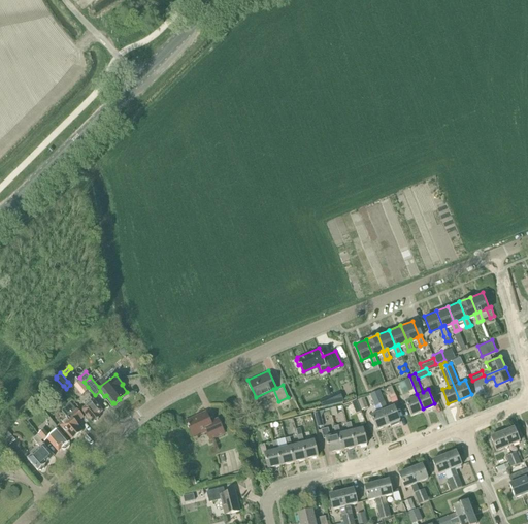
[(404,378),(398,381),(399,381),(403,392),(404,391),(409,389),(413,396),(405,398),(411,413),(423,408),(417,394),(409,375),(404,378)]
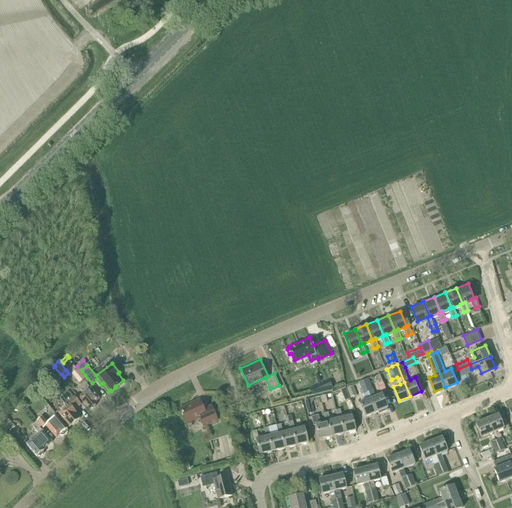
[(470,364),(458,369),(459,372),(460,374),(467,371),(471,369),(470,364)]
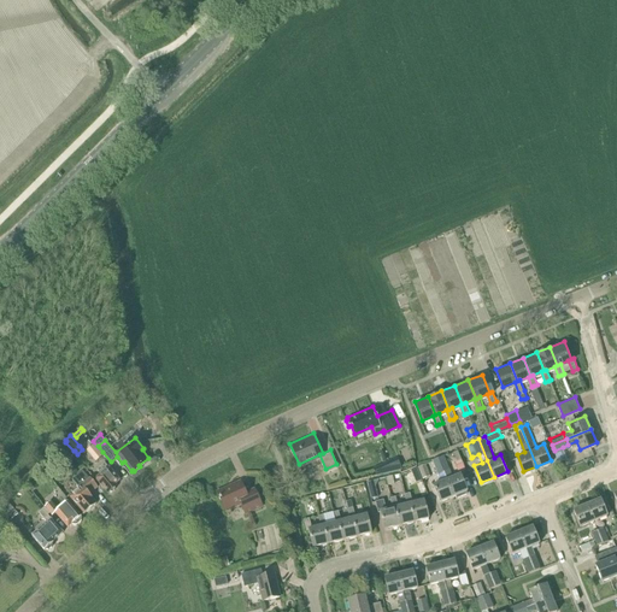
[(86,447),(95,458),(103,452),(93,441),(86,447)]
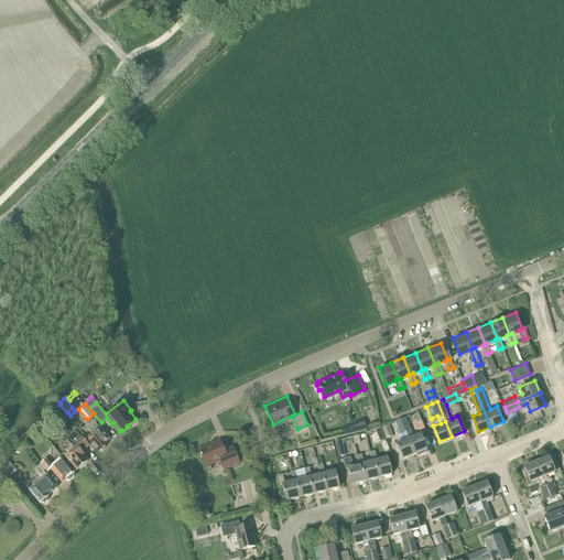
[(64,410),(60,406),(53,412),(57,417),(64,410)]
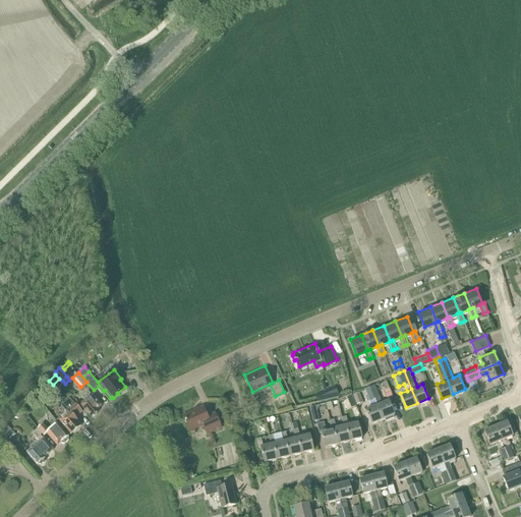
[(475,378),(468,381),(471,388),(478,386),(475,378)]
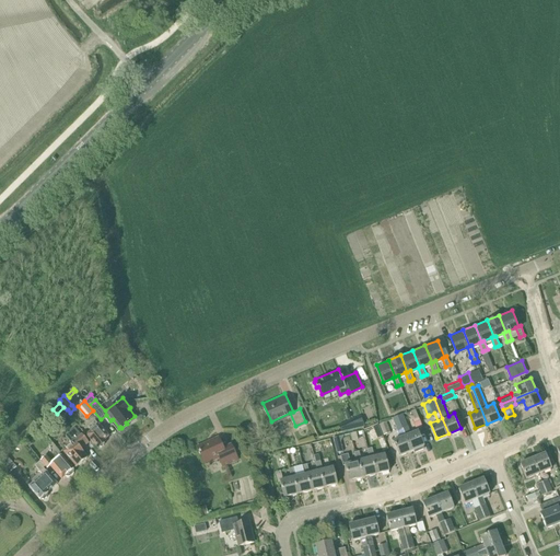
[(410,430),(403,410),(397,413),(405,432),(411,448),(417,447),(417,448),(423,446),(422,443),(423,443),(418,428),(410,430)]
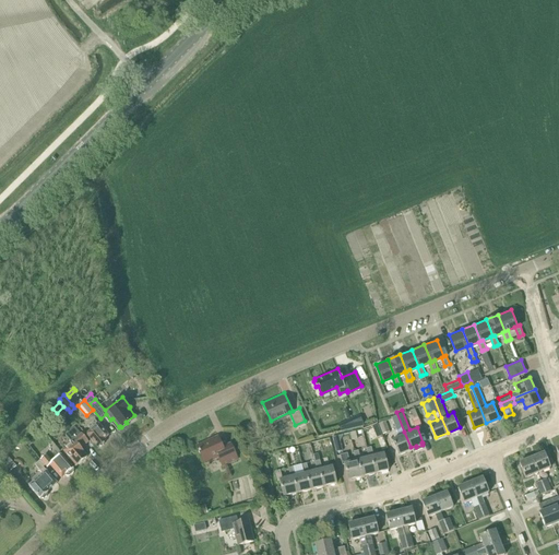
[(360,412),(347,418),(351,425),(365,422),(360,412)]
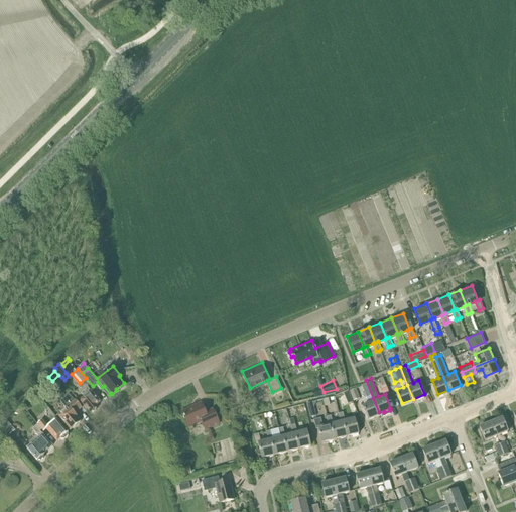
[(373,398),(366,380),(361,381),(369,400),(362,403),(368,417),(379,412),(373,398)]
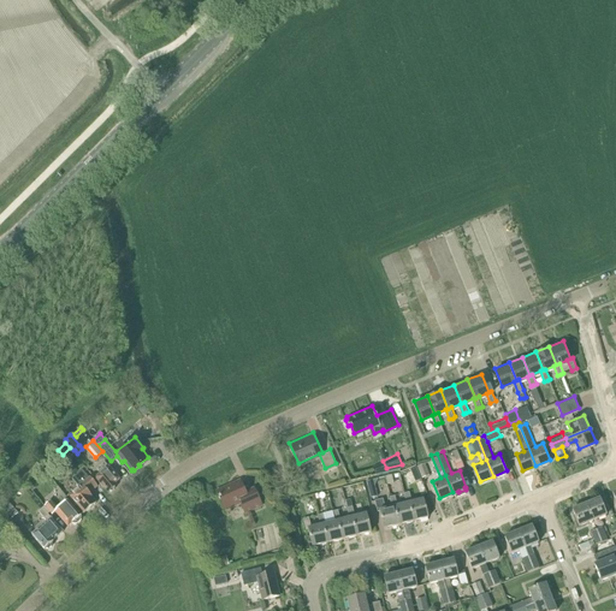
[(457,469),(465,466),(460,455),(452,458),(457,469)]
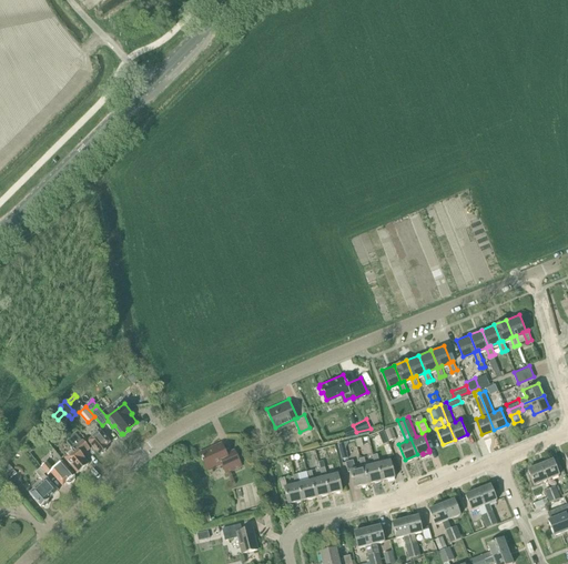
[(93,434),(88,439),(99,452),(101,450),(103,451),(105,449),(105,446),(108,445),(105,443),(110,440),(100,427),(97,424),(89,430),(93,434)]
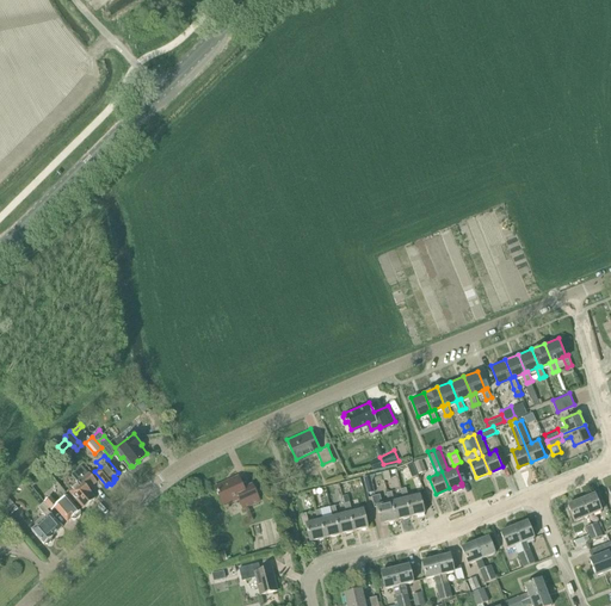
[(414,459),(419,470),(426,468),(421,456),(414,459)]
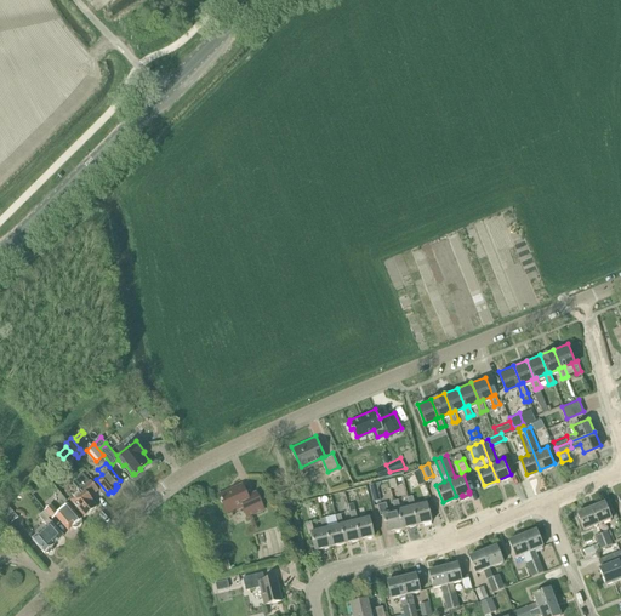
[(73,480),(80,488),(69,497),(84,514),(97,503),(90,495),(97,488),(83,471),(73,480)]
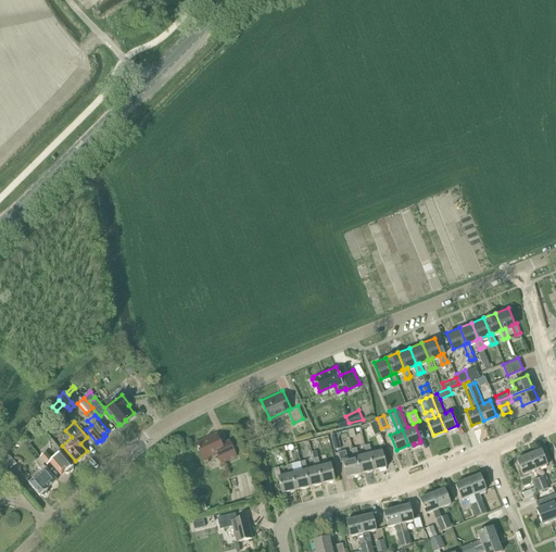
[(35,436),(28,429),(23,435),(28,441),(35,436)]
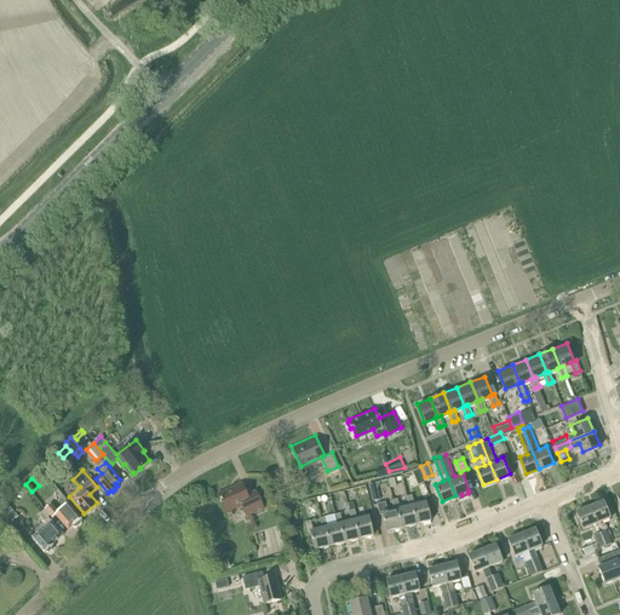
[(241,481),(218,492),(227,510),(242,503),(247,511),(263,504),(256,488),(247,492),(241,481)]
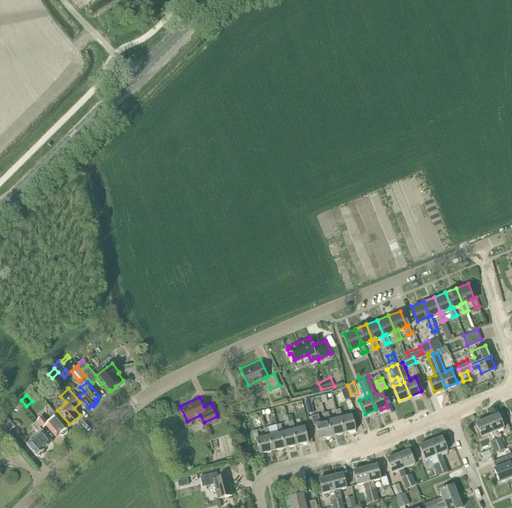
[(314,410),(311,401),(306,402),(308,411),(314,410)]
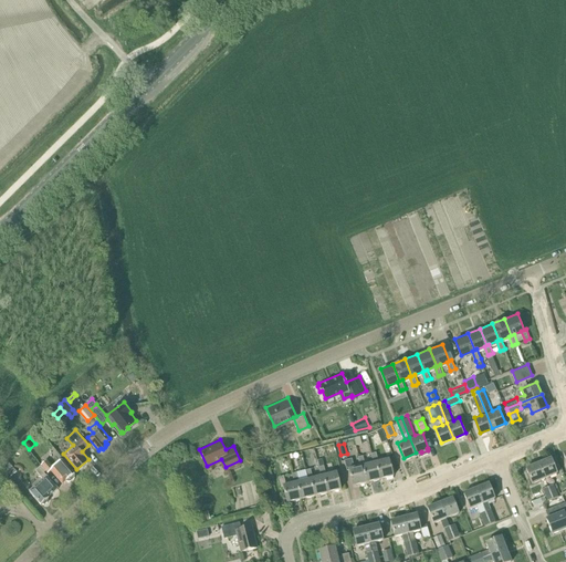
[(375,459),(379,476),(394,472),(389,456),(378,459),(376,449),(370,450),(373,460),(375,459)]
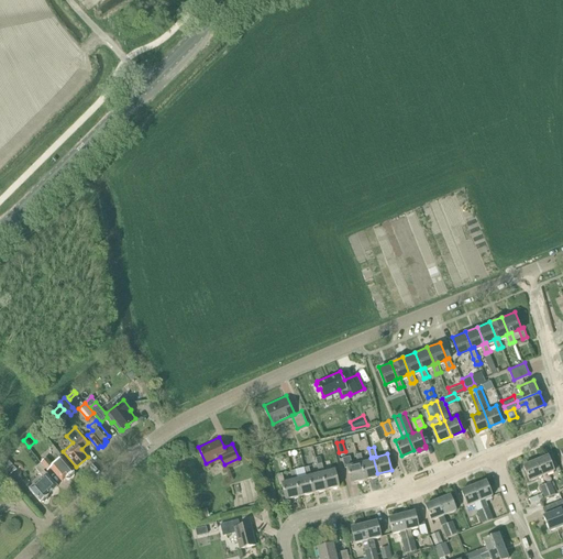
[(361,450),(355,452),(357,461),(360,461),(364,478),(377,473),(373,457),(371,458),(363,460),(361,450)]
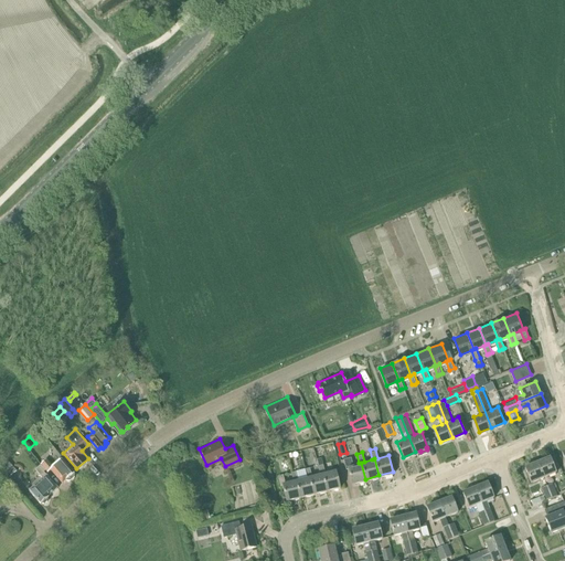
[(537,459),(544,475),(556,469),(550,454),(537,459)]
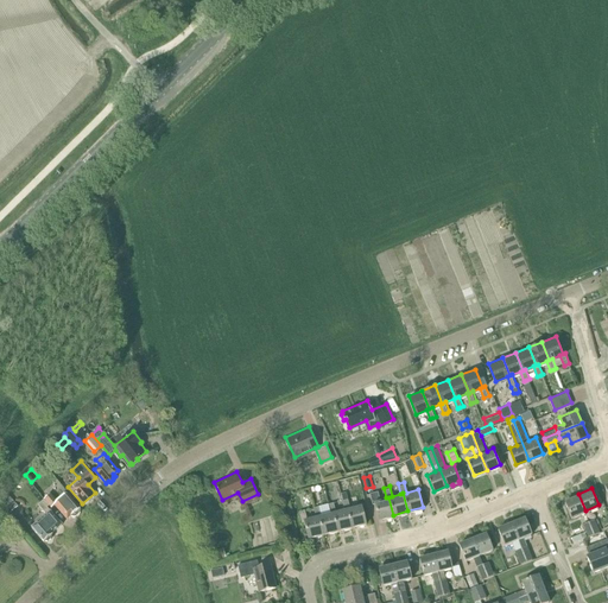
[(56,501),(69,515),(71,513),(76,514),(80,511),(81,506),(81,505),(68,489),(57,499),(50,490),(45,495),(52,503),(56,501)]
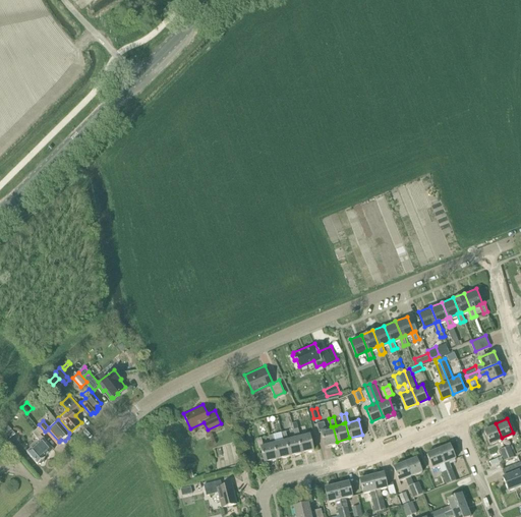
[(333,426),(331,426),(326,427),(324,419),(316,421),(319,431),(321,429),(325,445),(337,442),(333,426)]
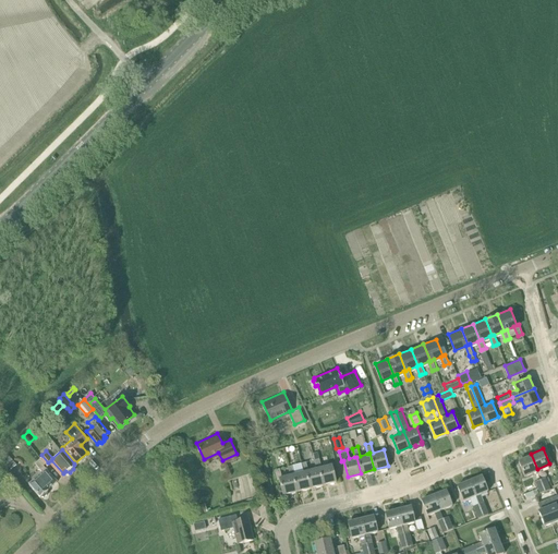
[(318,450),(315,452),(314,452),(315,457),(314,458),(317,467),(318,466),(323,482),(336,479),(331,462),(322,466),(318,450)]
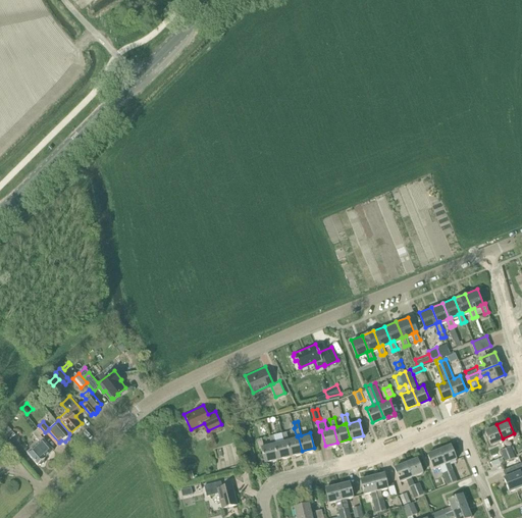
[(1,428),(8,437),(15,431),(7,423),(1,428)]
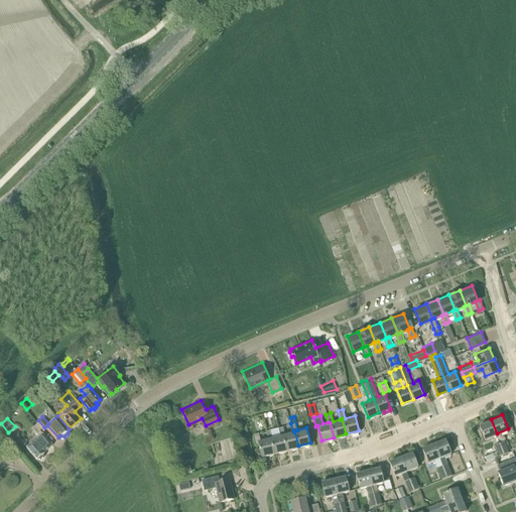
[(480,423),(485,437),(497,433),(491,419),(480,423)]
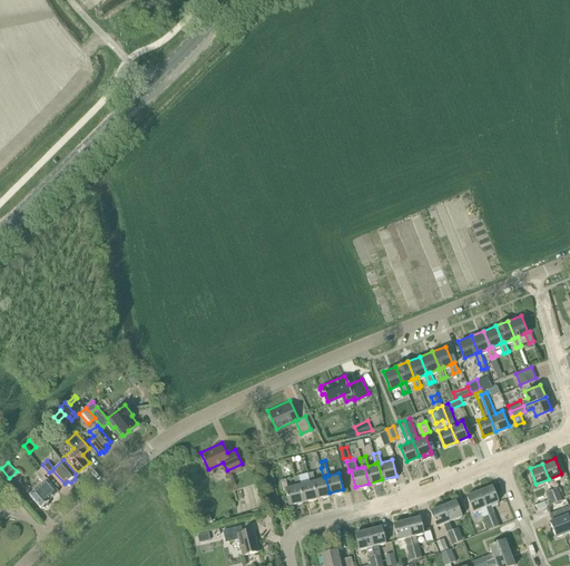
[(49,498),(59,489),(45,472),(46,471),(41,466),(36,470),(43,479),(30,491),(41,506),(42,505),(46,505),(49,503),(49,499),(49,498)]
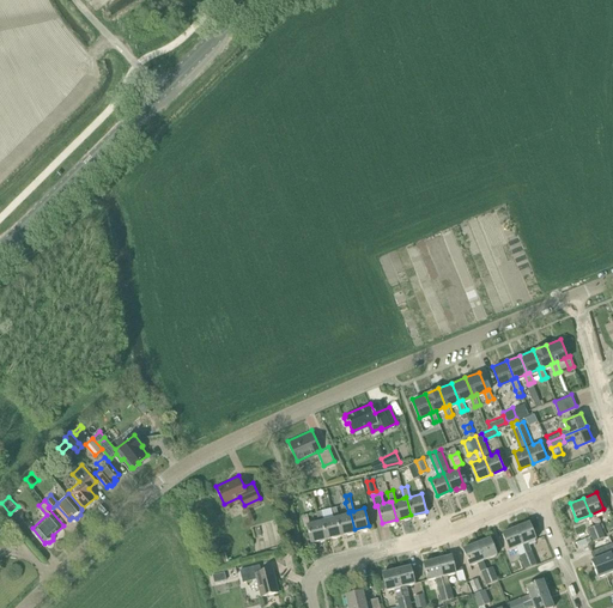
[(337,504),(331,506),(333,516),(335,515),(340,533),(354,529),(350,511),(349,512),(339,515),(337,504)]
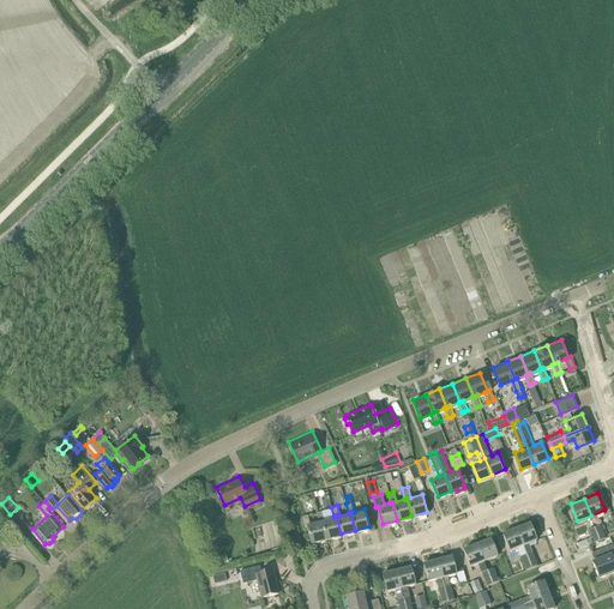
[(323,508),(318,511),(320,520),(321,519),(326,537),(341,534),(336,516),(333,517),(325,519),(323,508)]
